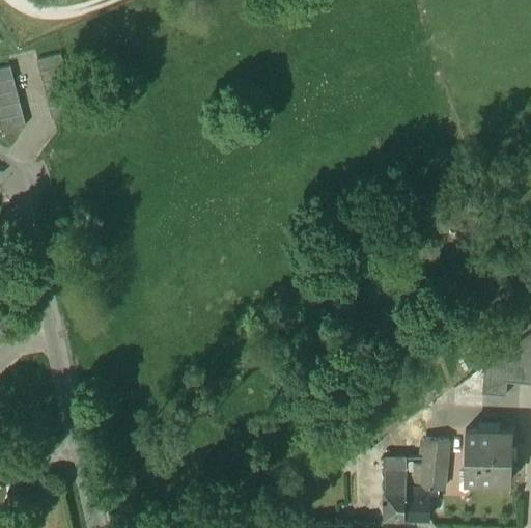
[(60,54),(36,60),(52,119),(76,113),(60,54)]
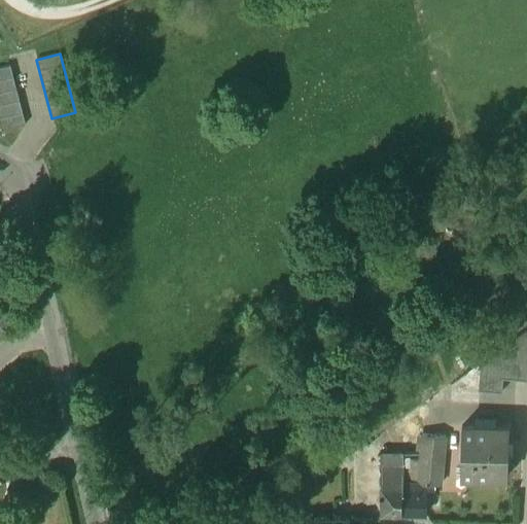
[(10,68),(0,70),(0,128),(1,134),(26,128),(10,68)]
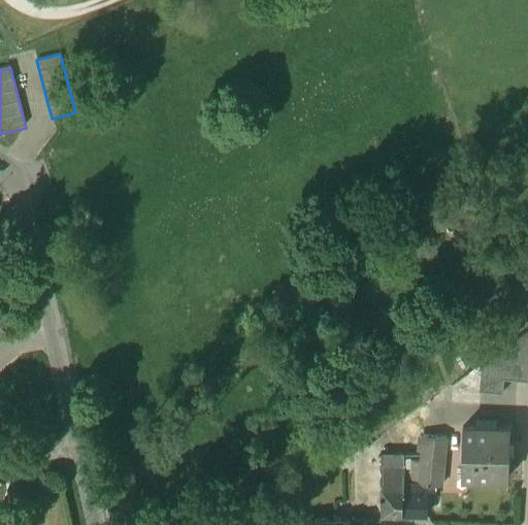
[(527,332),(482,366),(479,393),(502,395),(504,381),(527,383),(527,332)]
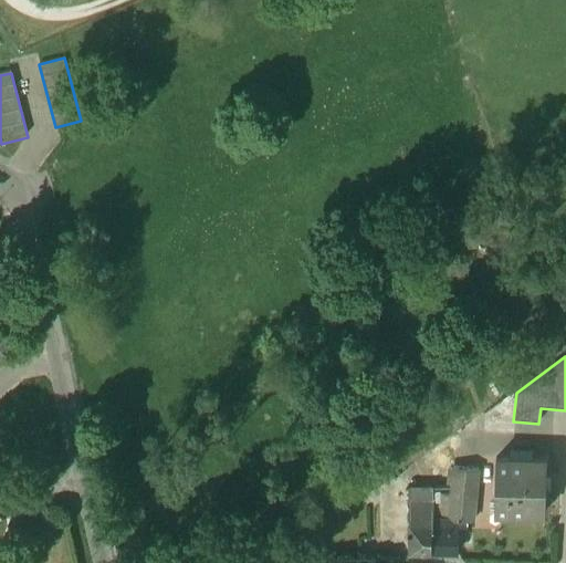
[(546,461),(495,460),(494,513),(545,514),(546,461)]
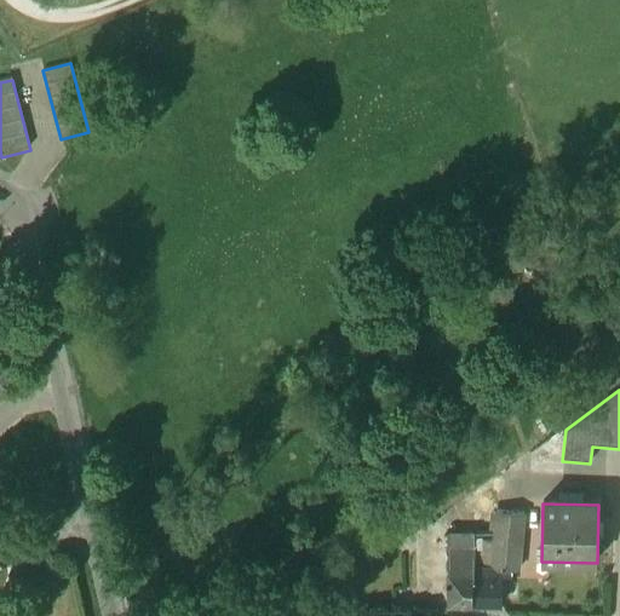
[(494,533),(475,533),(475,536),(469,536),(470,554),(448,554),(448,556),(449,605),(501,606),(501,571),(518,573),(523,516),(495,513),(494,533)]
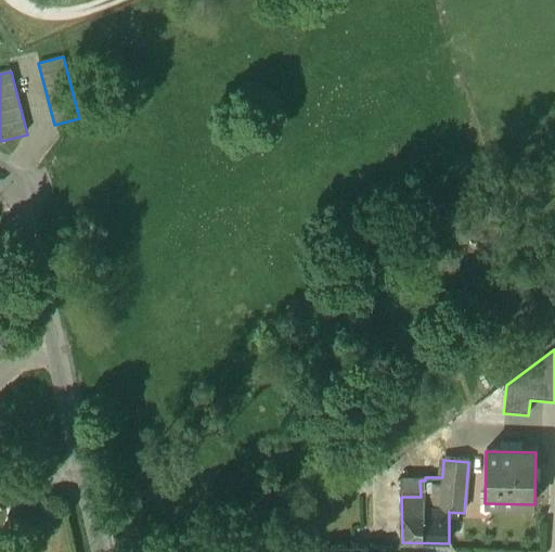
[(69,512),(63,515),(67,529),(75,527),(69,512)]
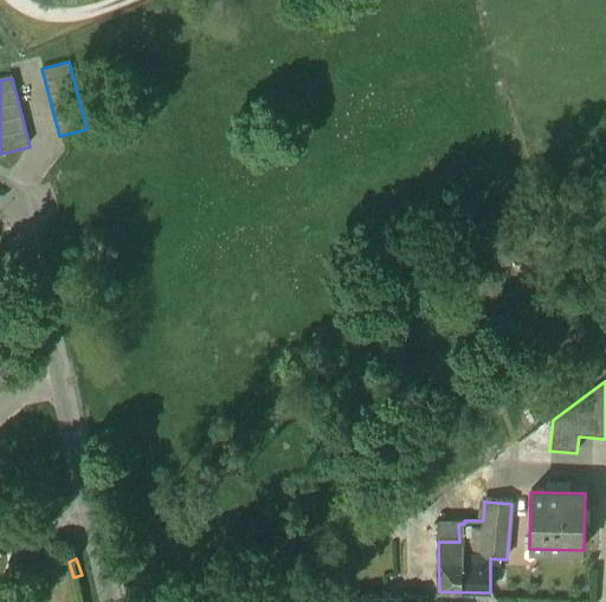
All buildings are outlined.
